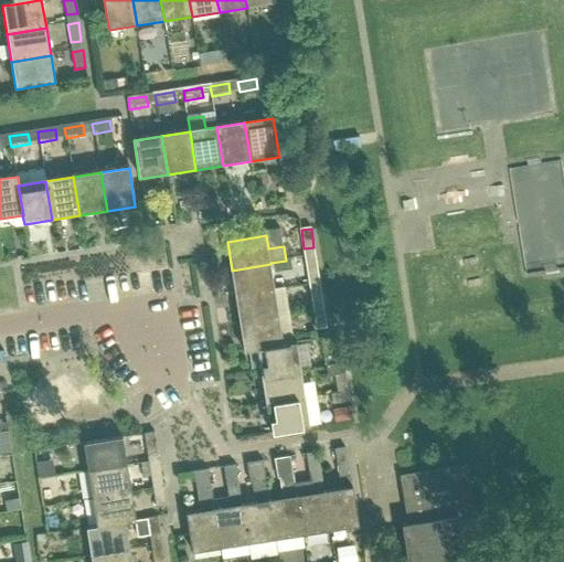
[(309,276),(318,274),(316,256),(306,257),(309,276)]
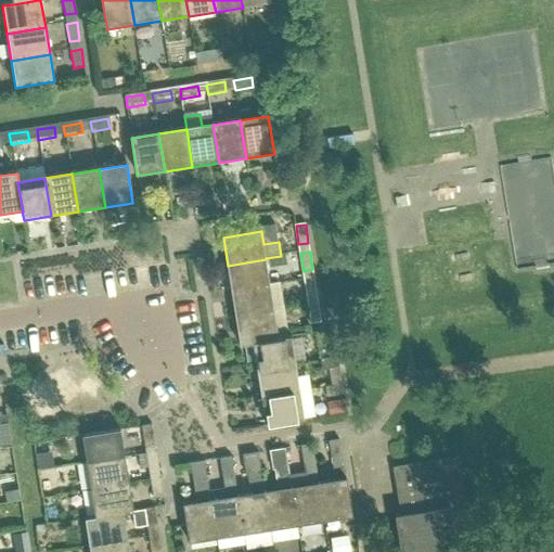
[(232,292),(270,286),(266,259),(228,266),(232,292)]
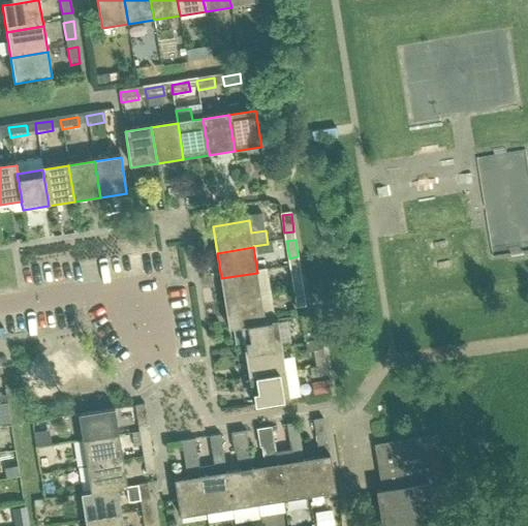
[(292,284),(302,282),(300,266),(290,267),(292,284)]
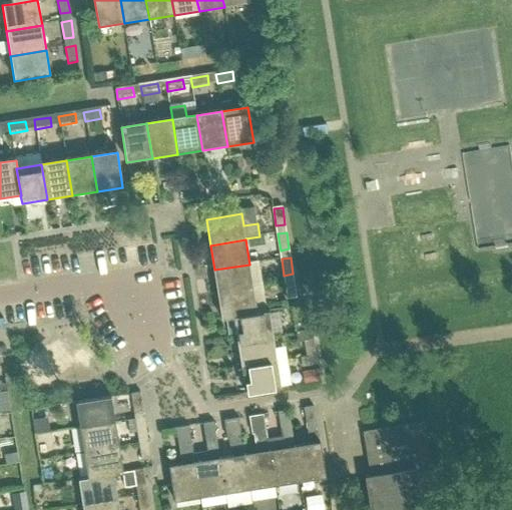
[(253,289),(249,265),(214,270),(218,295),(253,289)]
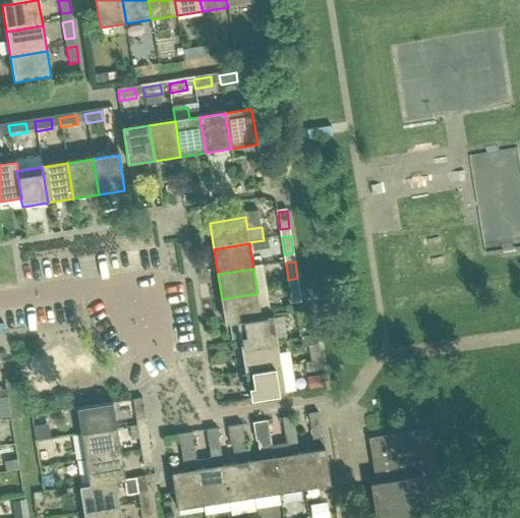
[(292,304),(301,303),(299,287),(290,288),(292,304)]
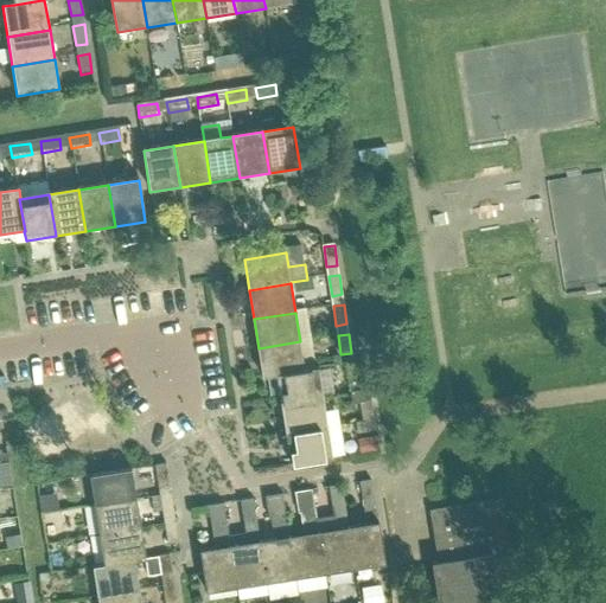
[(259,348),(263,379),(278,377),(276,376),(305,371),(300,341),(259,348)]
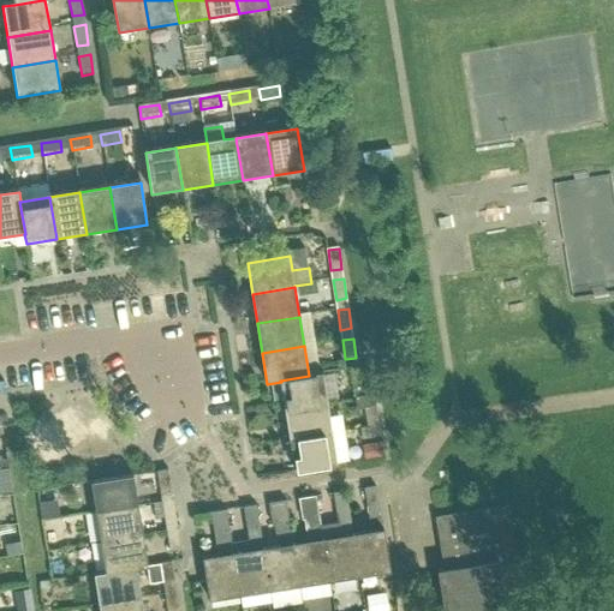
[(353,381),(371,378),(370,367),(352,370),(353,381)]
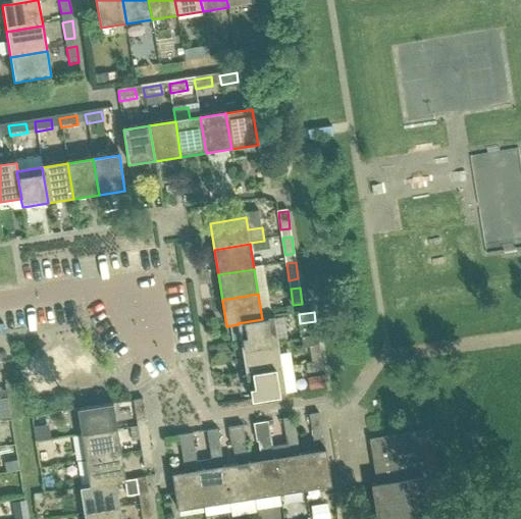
[(242,349),(278,343),(274,317),(262,319),(238,323),(239,324),(242,349)]
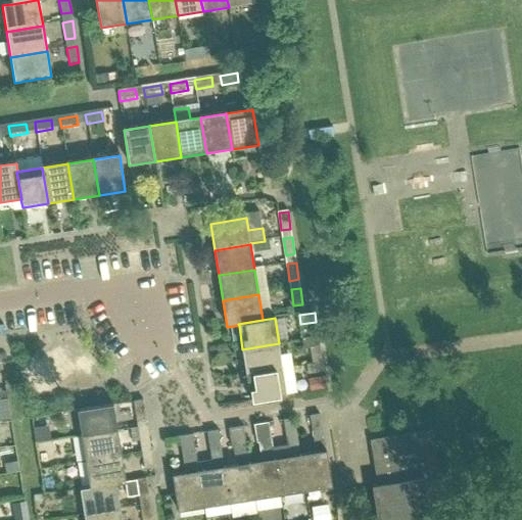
[(304,349),(320,347),(319,337),(302,339),(304,349)]
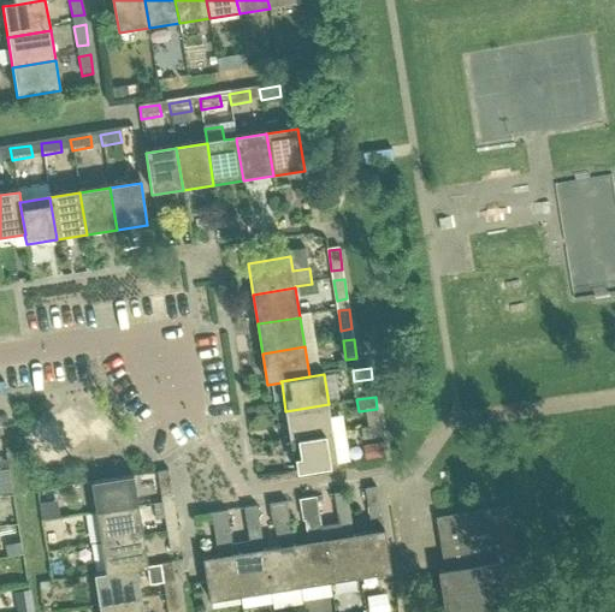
[(290,441),(333,434),(329,404),(285,411),(290,441)]
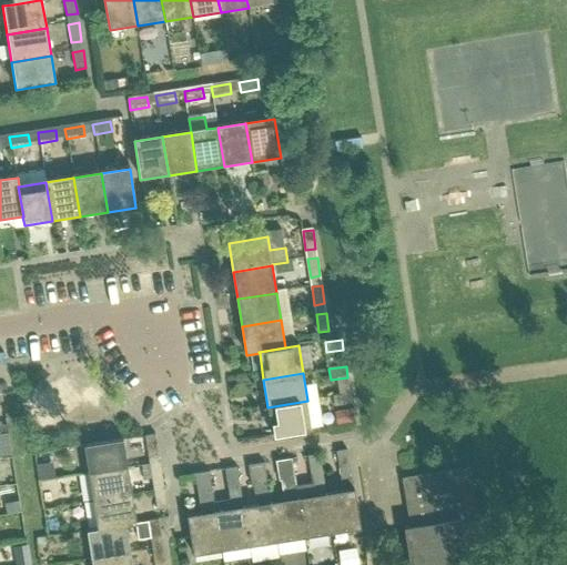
[(335,407),(352,405),(352,404),(351,394),(333,396),(335,407)]
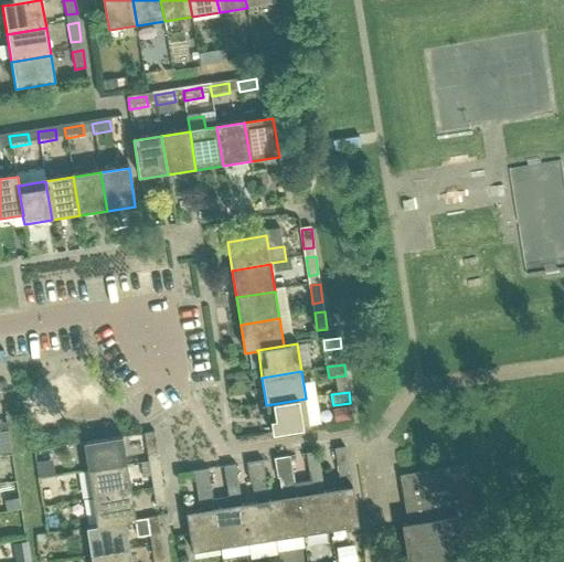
[(316,398),(306,400),(310,427),(320,425),(316,398)]
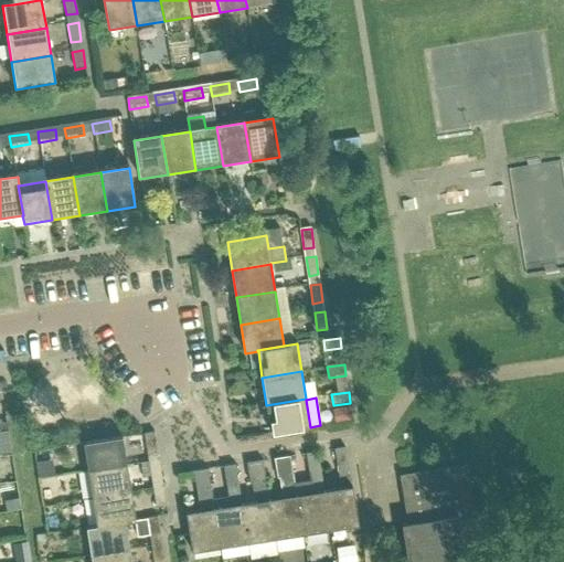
[(306,399),(266,405),(270,433),(310,427),(306,400),(306,399)]
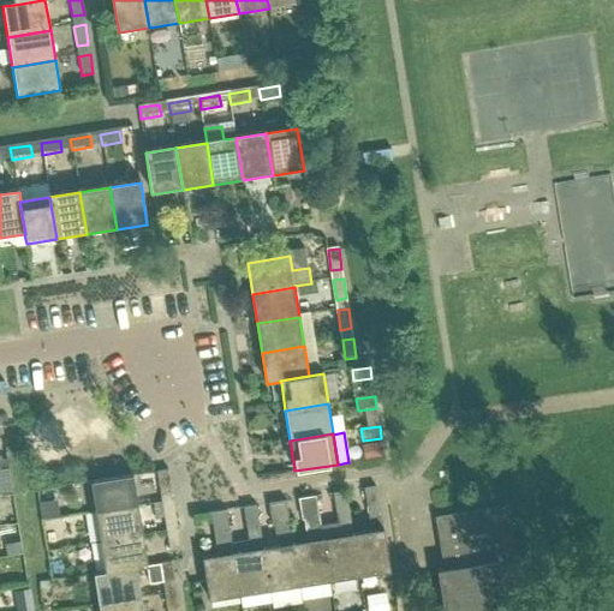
[(363,448),(365,460),(365,461),(385,457),(382,445),(363,448)]
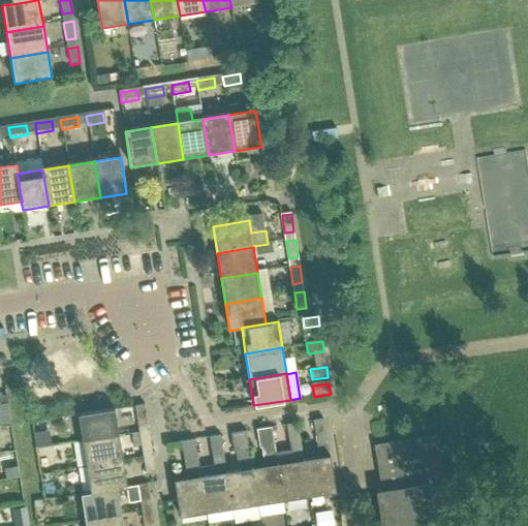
[(137,425),(147,424),(145,406),(136,407),(135,408),(137,425)]
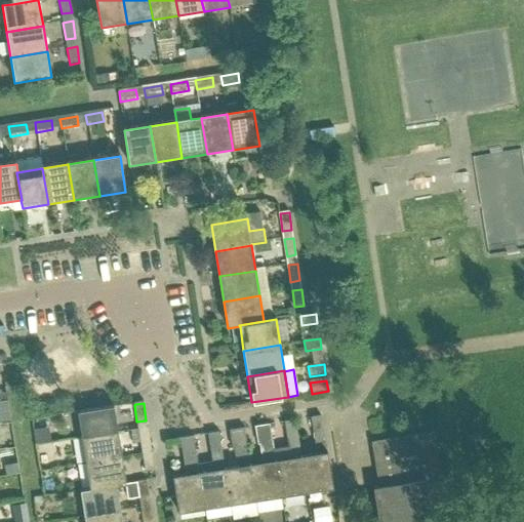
[(114,407),(78,413),(82,439),(118,434),(114,407)]
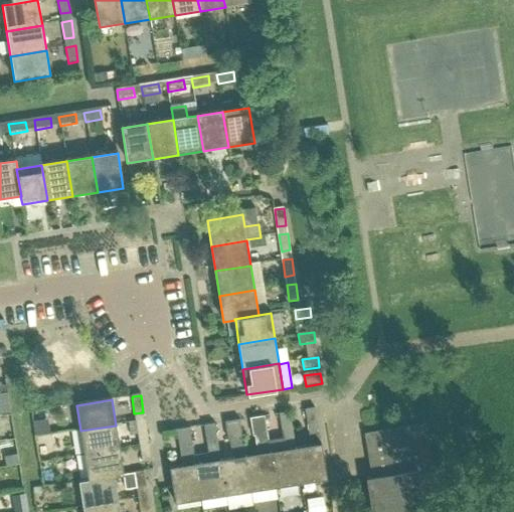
[(311,446),(296,449),(301,484),(327,480),(322,445),(321,445),(318,424),(315,409),(305,410),(308,427),(311,446)]
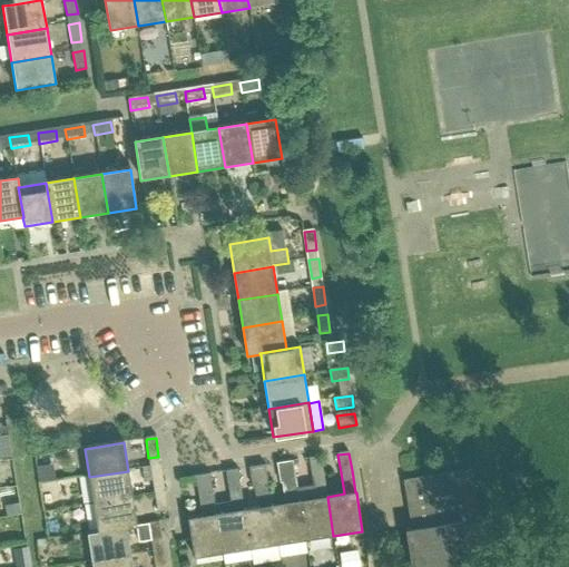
[(314,487),(297,490),(306,540),(333,536),(327,497),(324,475),(321,458),(311,459),(310,459),(314,487)]
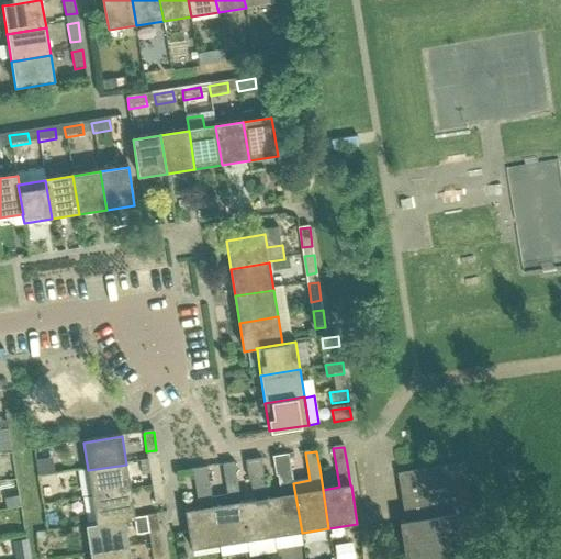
[(268,499),(275,537),(302,533),(293,483),(292,472),(289,456),(279,457),(273,458),(277,478),(281,477),(283,495),(268,499)]
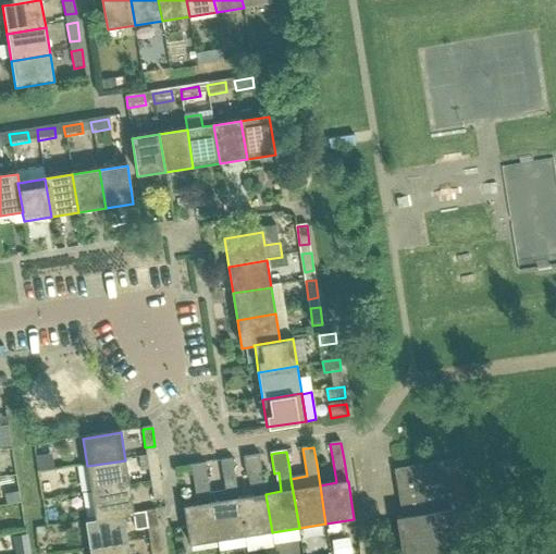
[(149,475),(160,474),(157,455),(147,456),(149,475)]
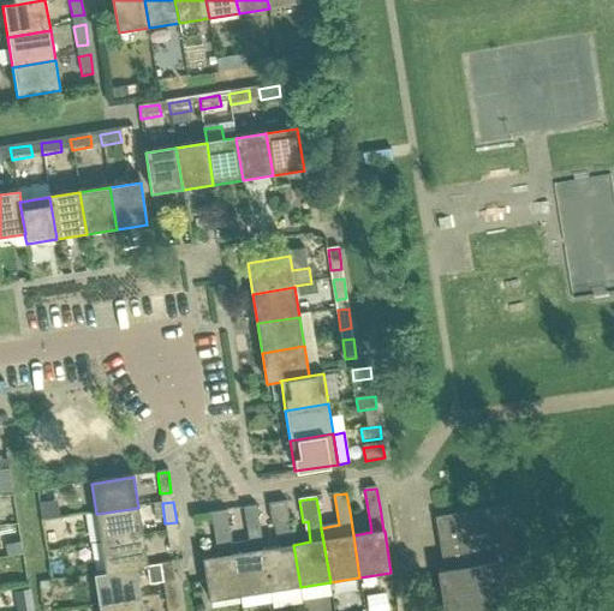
[(280,546),(263,550),(270,592),(300,587),(293,545),(290,521),(286,503),(275,504),(269,505),(273,527),(276,526),(280,546)]
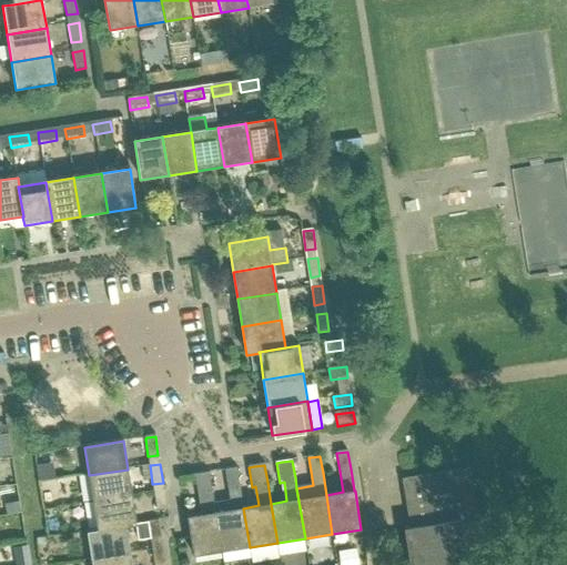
[(230,501),(214,504),(215,513),(222,552),(250,547),(243,508),(240,486),(240,485),(238,472),(236,468),(225,471),(230,501)]
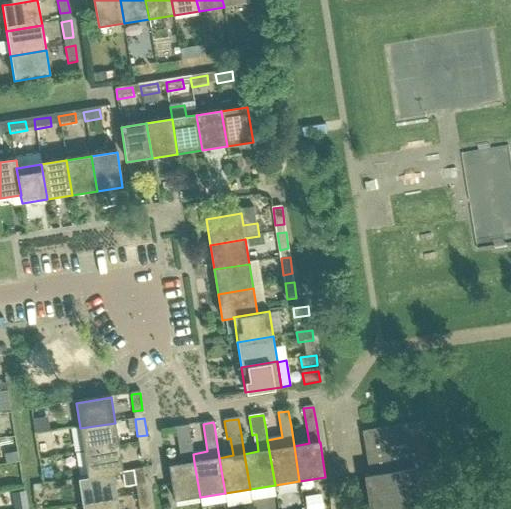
[(437,508),(423,422),(365,431),(362,431),(370,476),(364,477),(365,482),(369,508),(437,508)]
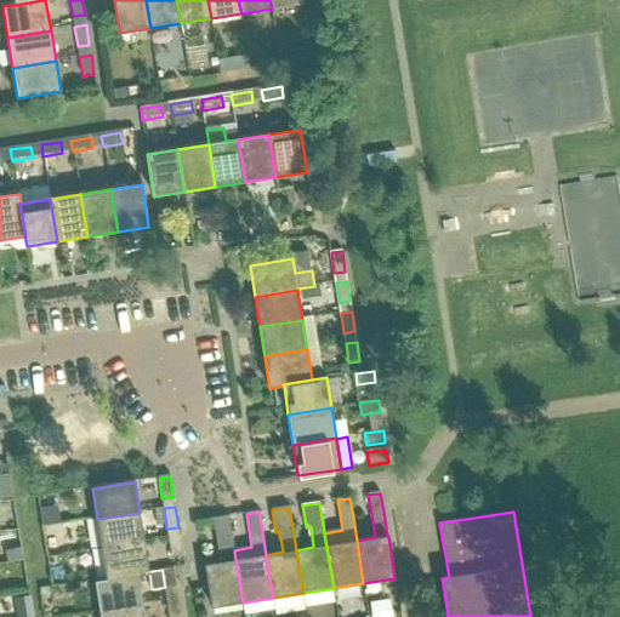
[(102,549),(144,542),(140,513),(97,519),(102,549)]
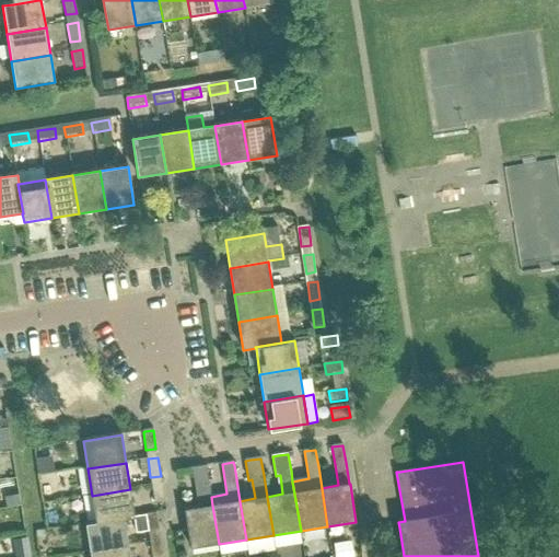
[(201,507),(185,510),(188,531),(190,548),(219,544),(212,506),(211,497),(209,484),(207,471),(207,466),(206,466),(196,468),(193,468),(195,486),(198,486),(201,507)]
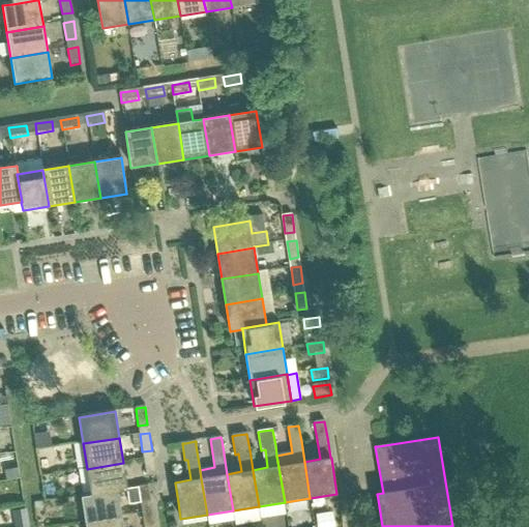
[(146,477),(155,475),(153,459),(144,460),(146,477)]
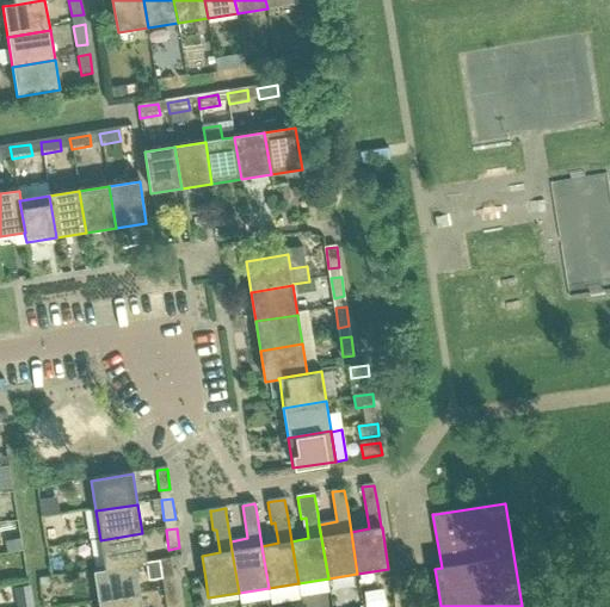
[(135,565),(136,567),(147,564),(142,533),(100,540),(105,570),(135,565)]
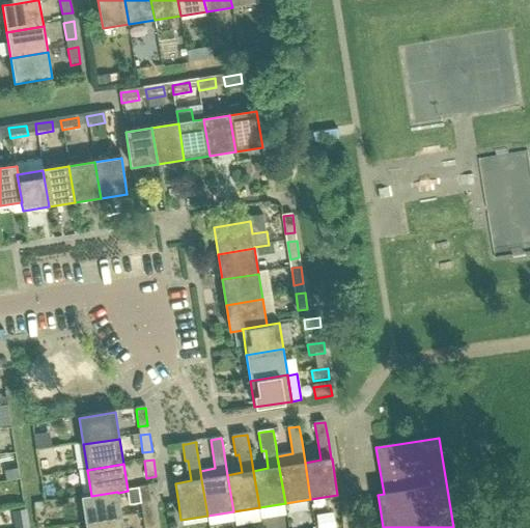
[(141,505),(150,504),(148,488),(138,489),(141,505)]
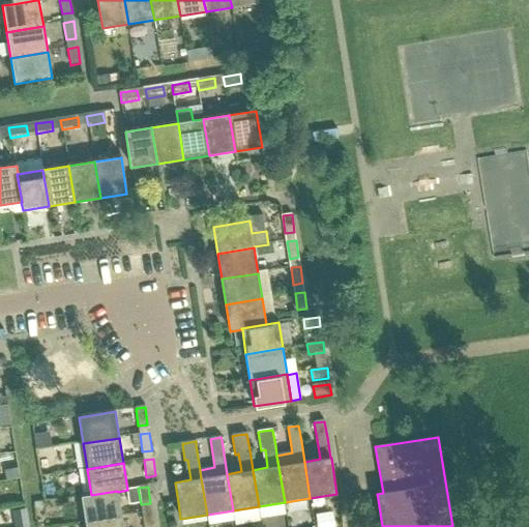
[(122,517),(118,492),(117,491),(91,495),(82,496),(86,523),(122,517)]
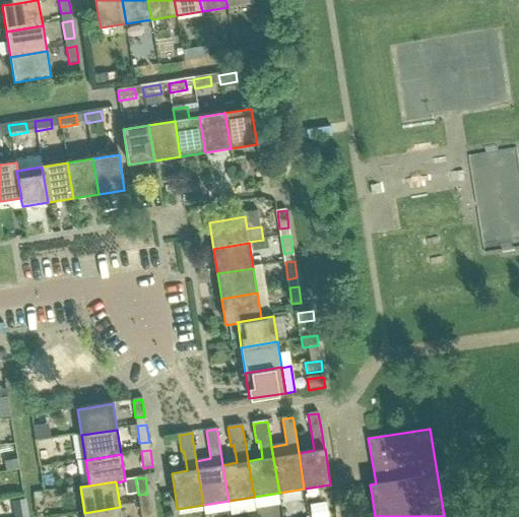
[(150,516),(148,503),(139,504),(141,516),(150,516)]
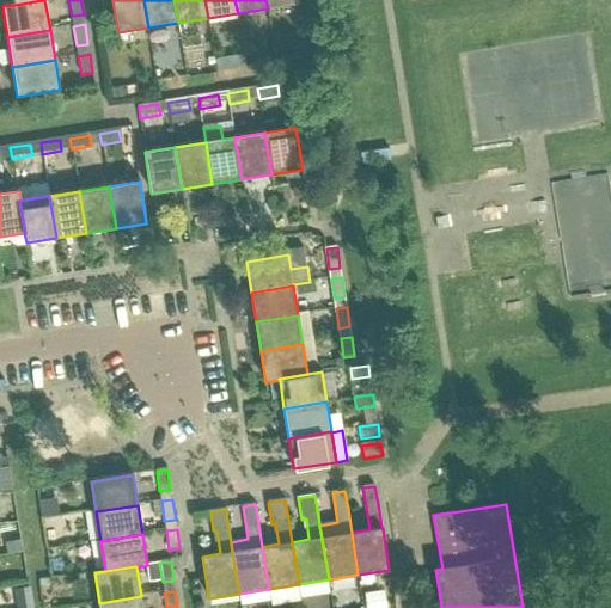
[(142,607),(141,596),(99,603),(99,607),(142,607)]
